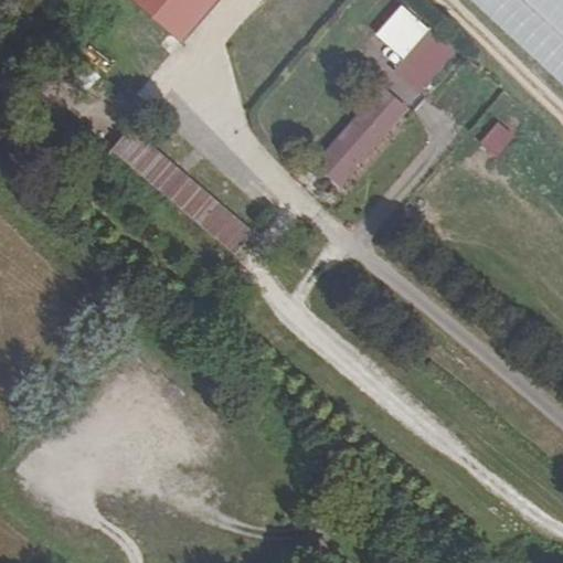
[(128,0),(179,43),(215,0),(128,0)]
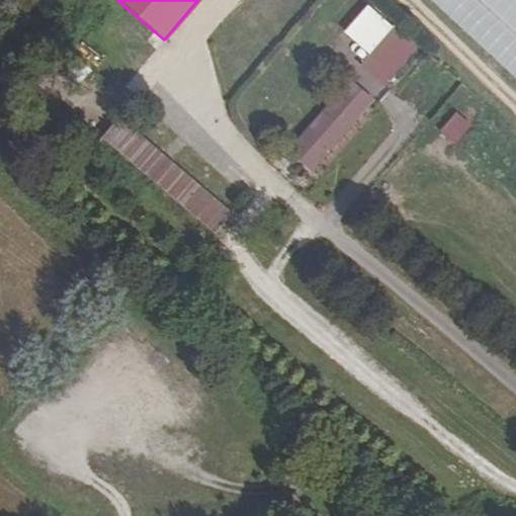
[(429,0),(515,79),(515,0),(429,0)]
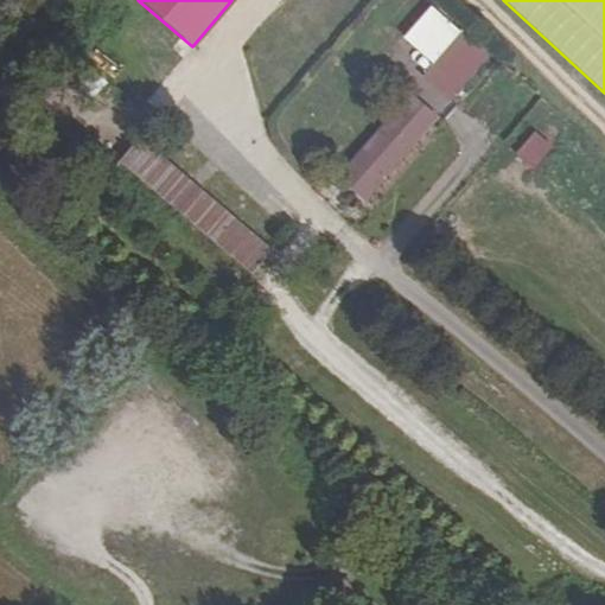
[(456,100),(494,52),(463,27),(425,75),(456,100)]
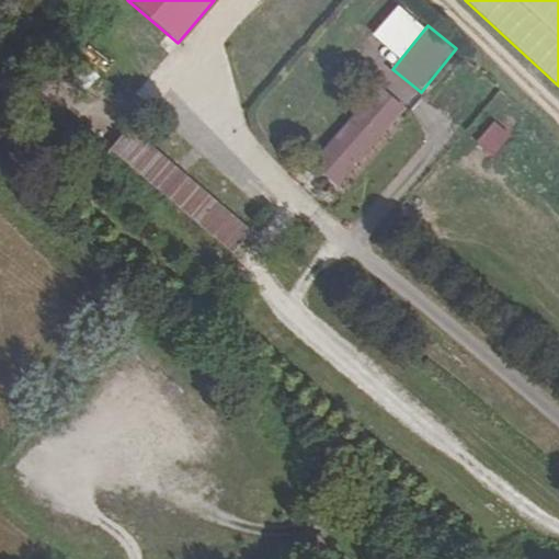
[(380,87),(315,163),(334,181),(401,104),(380,87)]
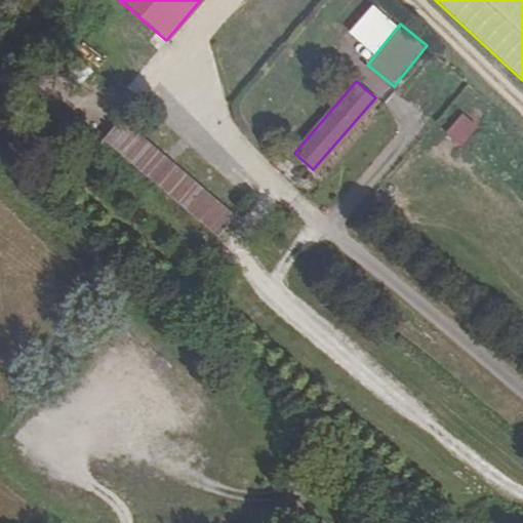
[(446,131),(466,145),(482,121),(464,108),(446,131)]
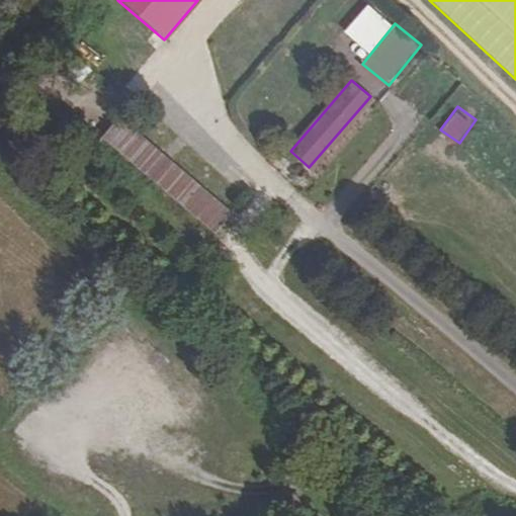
[(118,115),(101,137),(212,232),(231,210),(118,115)]
